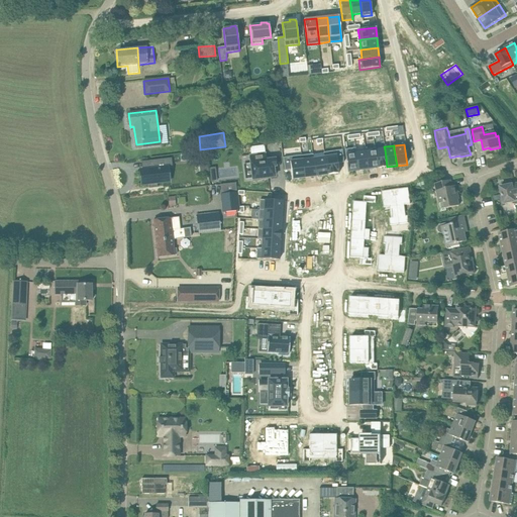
[(345,149),(345,152),(345,154),(348,172),(358,171),(355,153),(355,150),(355,148),(345,149)]
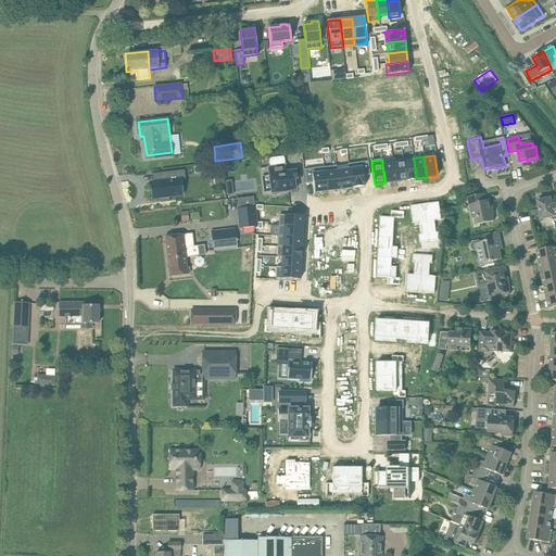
[(403,160),(392,161),(393,163),(395,182),(406,180),(403,162),(403,160)]
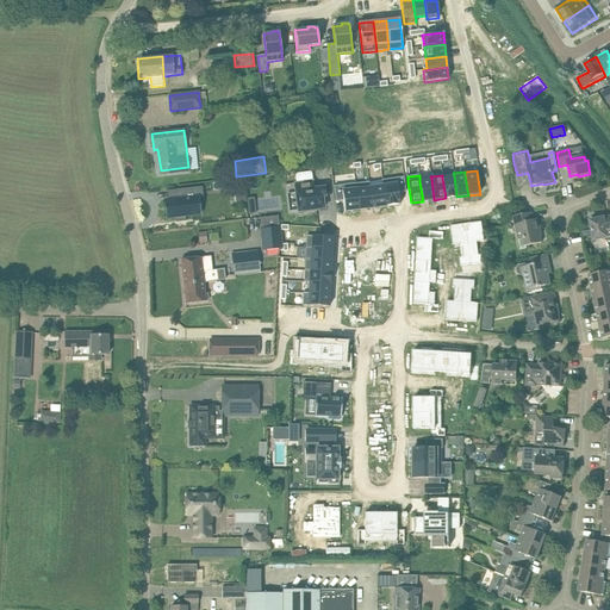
[(396,178),(383,180),(383,186),(386,206),(400,204),(398,193),(405,192),(404,176),(396,178)]
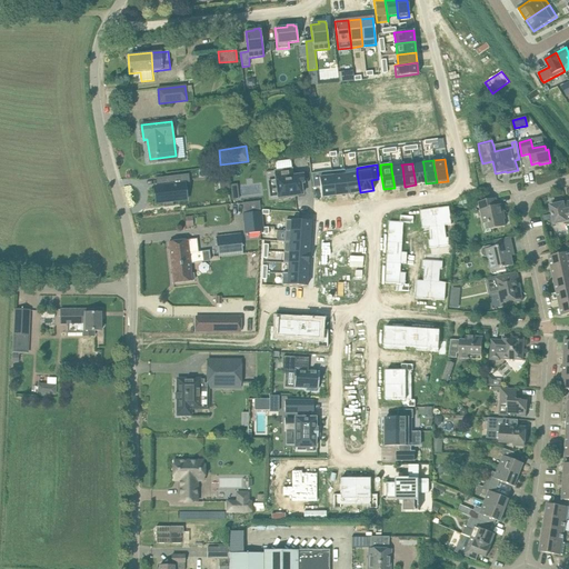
[(401,165),(391,166),(391,169),(395,188),(405,187),(402,167),(401,165)]
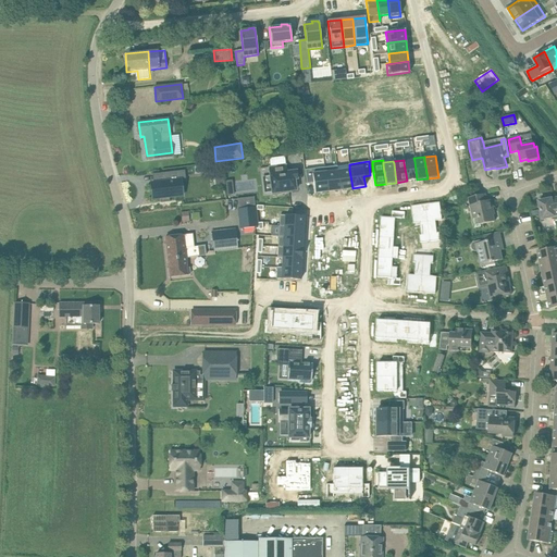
[(415,161),(404,162),(407,181),(417,180),(415,161)]
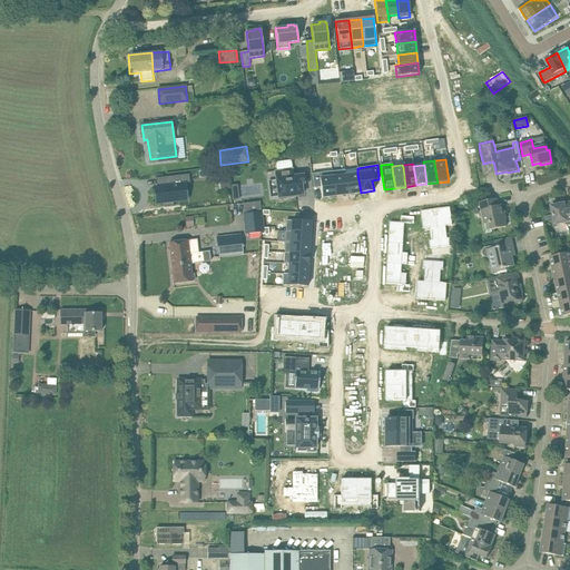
[(292,168),(275,170),(276,178),(278,199),(296,197),(295,196),(303,195),(302,184),(304,184),(303,175),(293,176),(292,168)]
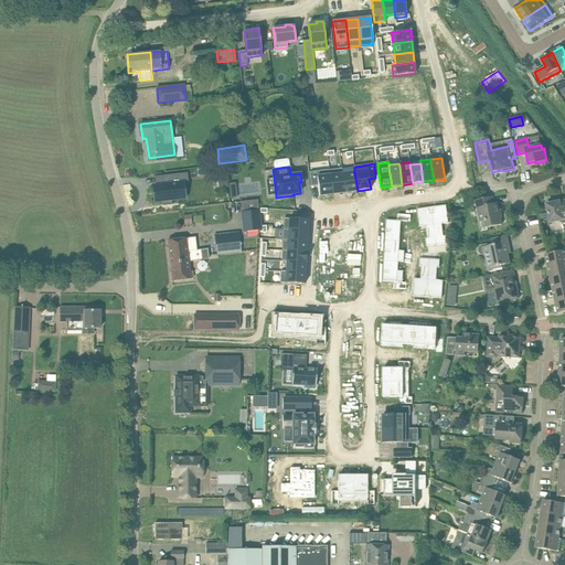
[(342,168),(329,170),(330,176),(332,194),(344,193),(342,173),(342,168)]
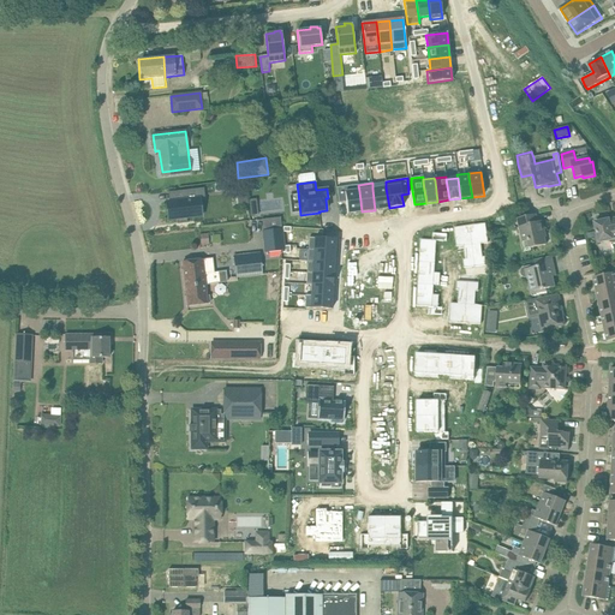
[(341,187),(336,187),(339,203),(346,202),(347,214),(362,212),(359,191),(358,185),(345,186),(341,187)]
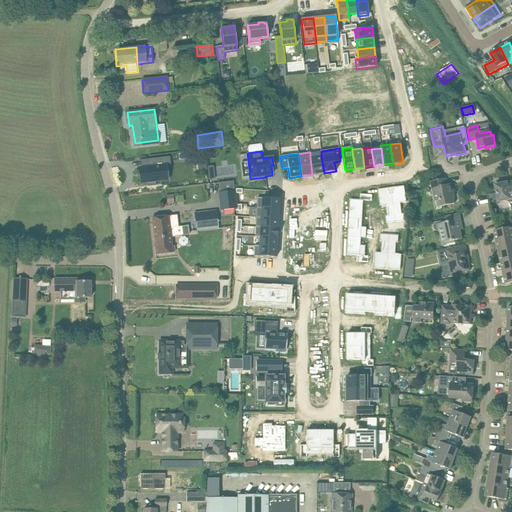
[(321,156),(310,157),(312,175),(324,173),(321,156)]
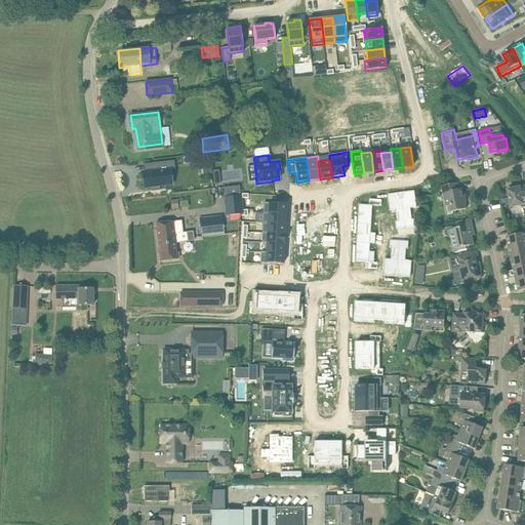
[(145,172),(143,172),(145,188),(151,187),(152,191),(160,190),(160,186),(165,186),(165,185),(164,185),(164,184),(163,175),(166,174),(170,174),(169,169),(170,169),(175,168),(174,161),(153,163),(154,171),(145,172)]
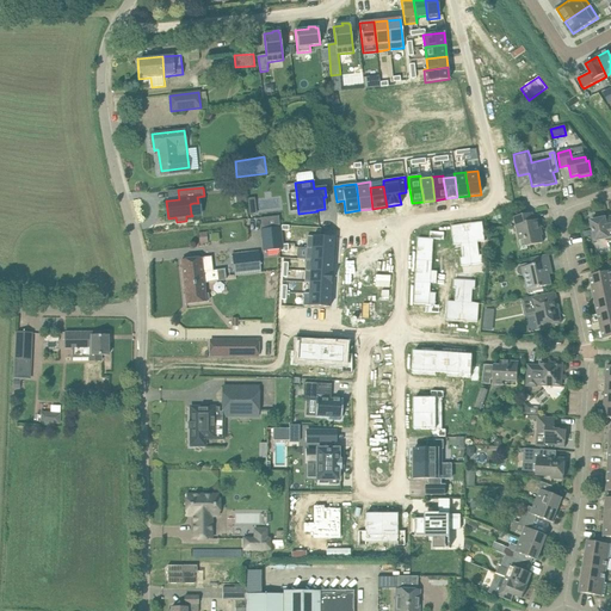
[(539,220),(534,221),(532,213),(513,217),(519,241),(524,240),(526,247),(530,246),(543,244),(541,235),(542,235),(539,220)]
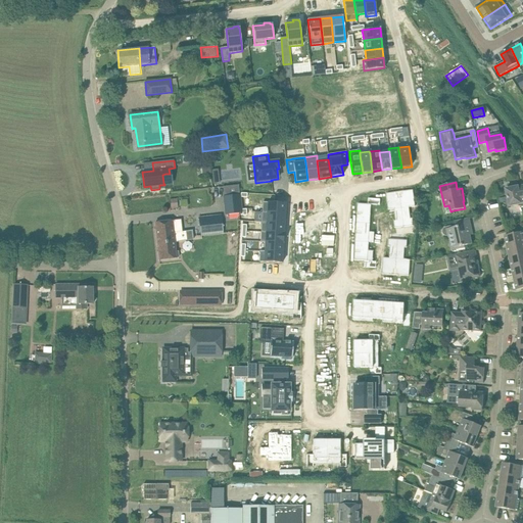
[(522,185),(518,187),(506,189),(510,206),(522,203),(522,185)]
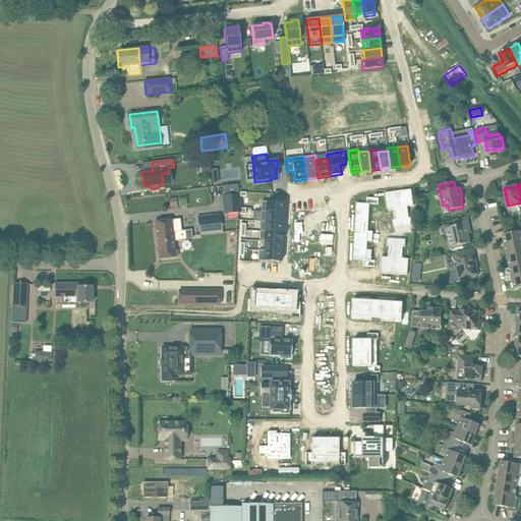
[(412,189),(398,191),(403,231),(409,230),(409,226),(412,225),(411,218),(409,218),(408,207),(414,207),(412,189)]
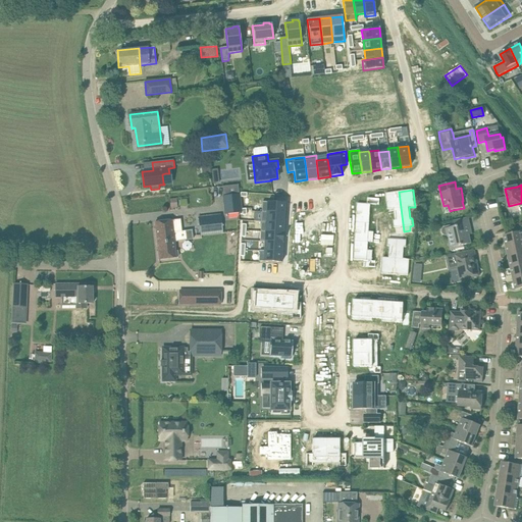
[(399,192),(385,193),(387,210),(394,209),(395,220),(393,220),(394,228),(398,227),(398,231),(404,231),(399,192)]
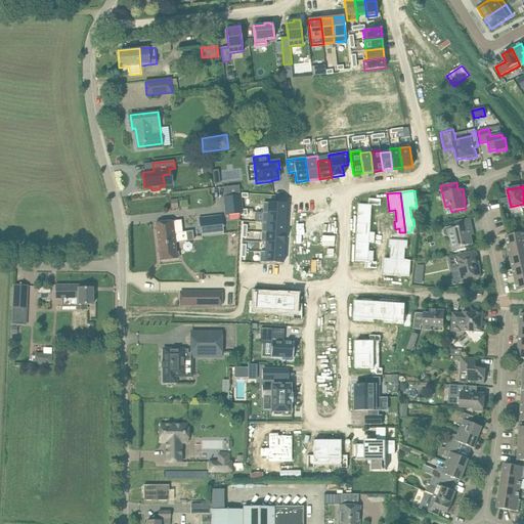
[(241,194),(224,197),(226,215),(241,214),(243,213),(241,194)]
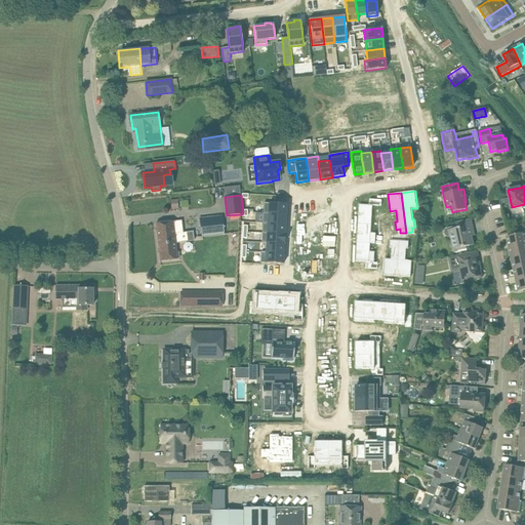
[(359,204),(358,224),(372,225),(373,205),(381,206),(382,199),(369,199),(369,205),(359,204)]
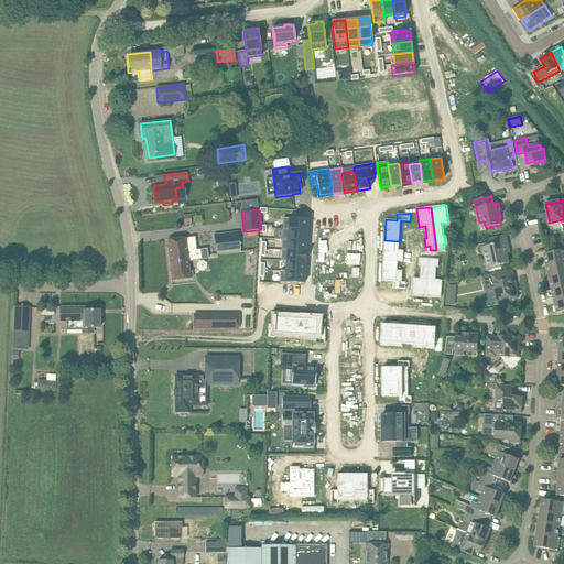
[(283,218),(282,229),(307,230),(308,219),(296,218),(289,218),(283,218)]
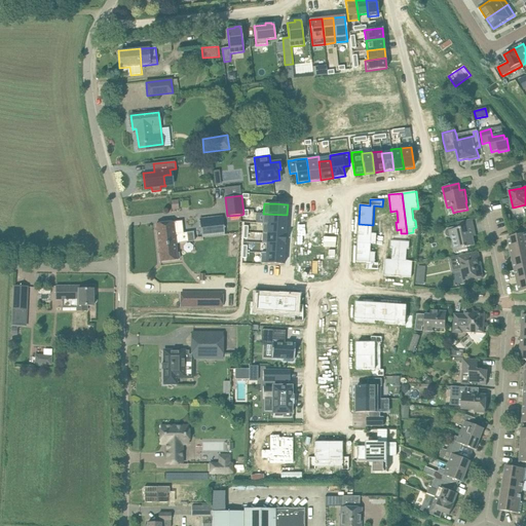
[(263,214),(263,223),(286,225),(287,215),(263,214)]
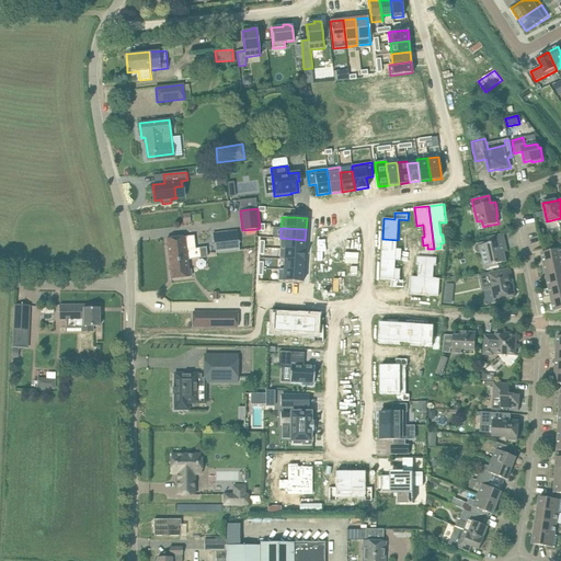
[(238,230),(213,233),(215,253),(240,251),(238,230)]
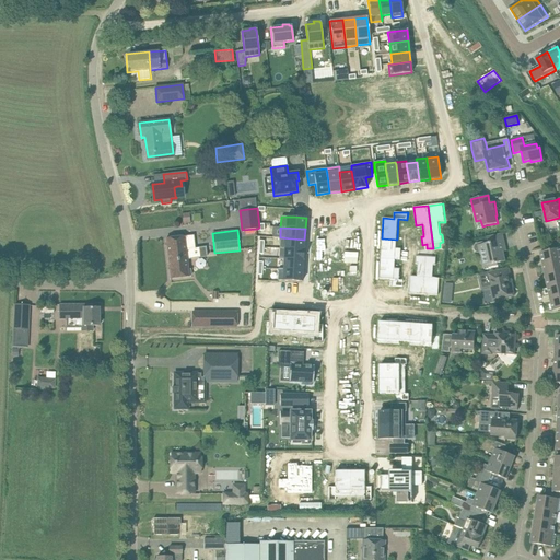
[(474,247),(474,249),(475,251),(477,252),(478,253),(480,253),(483,268),(485,268),(485,270),(498,267),(497,264),(505,261),(503,252),(502,246),(505,246),(502,234),(491,236),(487,237),(488,243),(486,244),(483,242),(477,243),(476,244),(475,245),(474,247)]
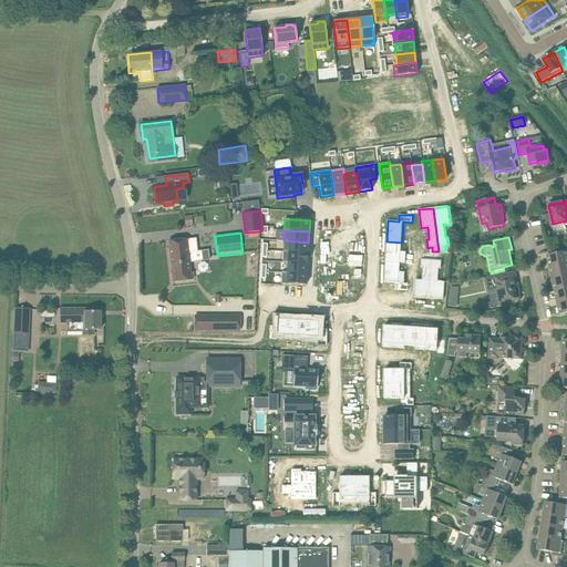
[(168,241),(171,261),(209,257),(208,250),(197,251),(196,239),(168,241)]
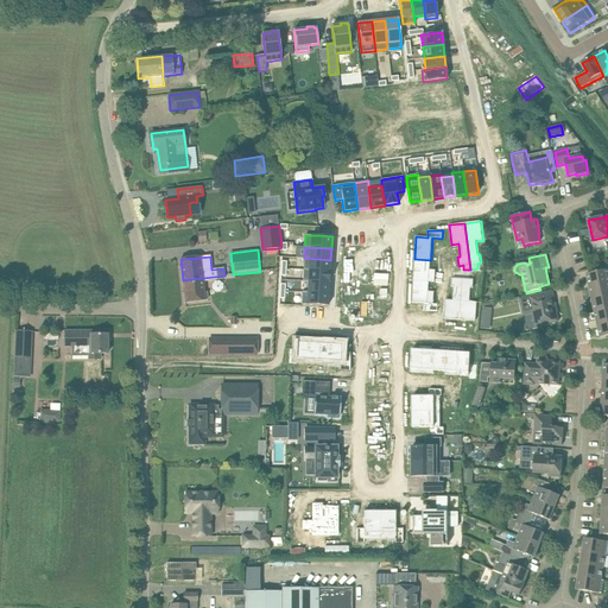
[(304,258),(303,270),(330,271),(330,260),(304,258)]
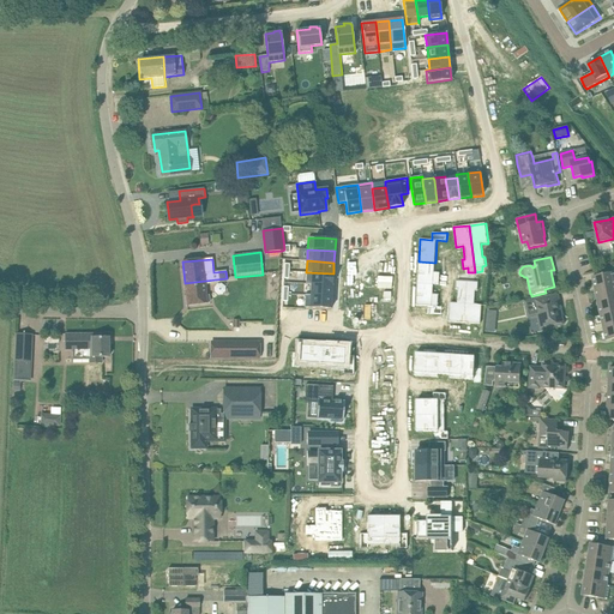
[(419,262),(417,283),(434,284),(435,263),(419,262)]
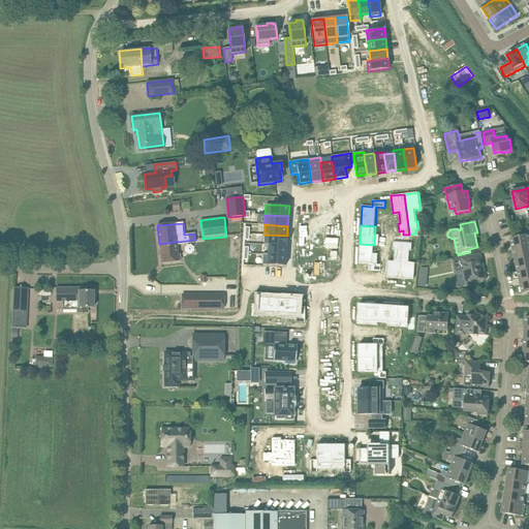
[(512,250),(528,246),(528,234),(510,239),(512,250)]
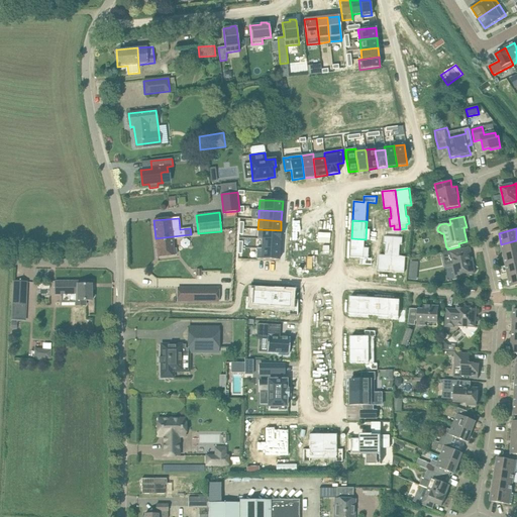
[(257,229),(257,238),(263,239),(280,240),(281,230),(257,229)]
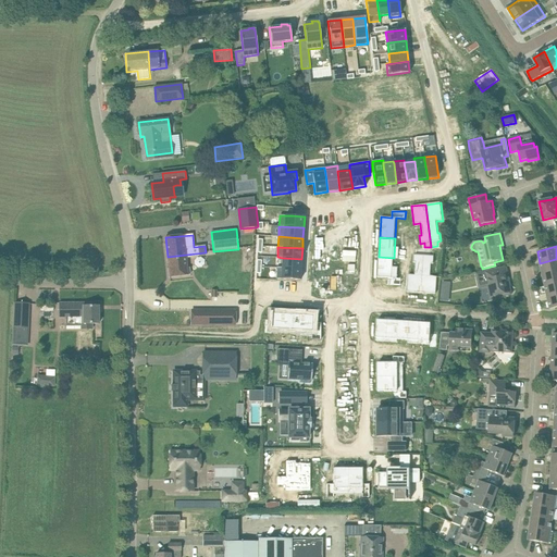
[(408,274),(407,293),(421,294),(424,251),(418,250),(418,255),(413,255),(413,263),(416,263),(415,275),(408,274)]
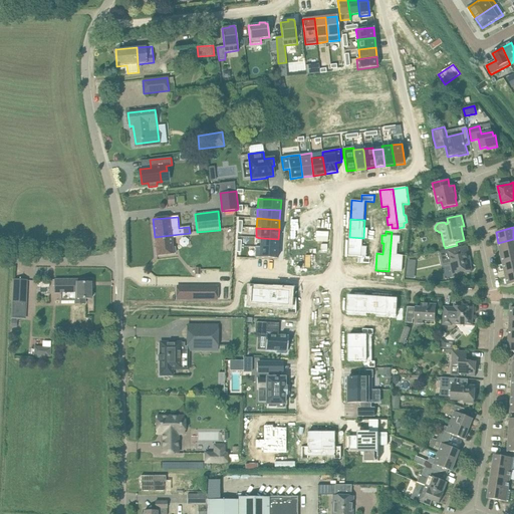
[(392,232),(389,271),(403,272),(404,255),(398,254),(399,244),(401,244),(401,236),(398,236),(398,232),(392,232)]
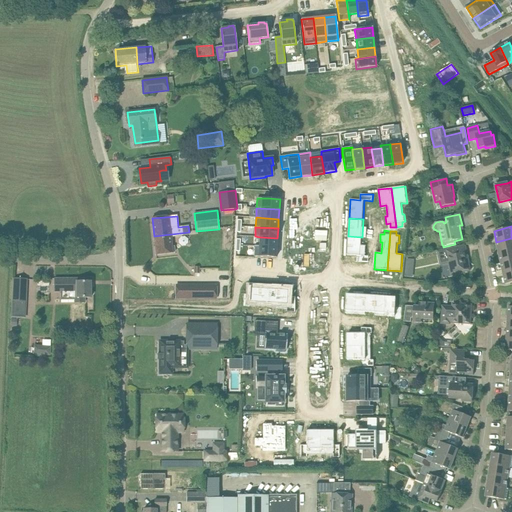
[(189,235),(189,232),(154,236),(156,254),(173,252),(175,252),(174,246),(172,246),(171,237),(189,235)]
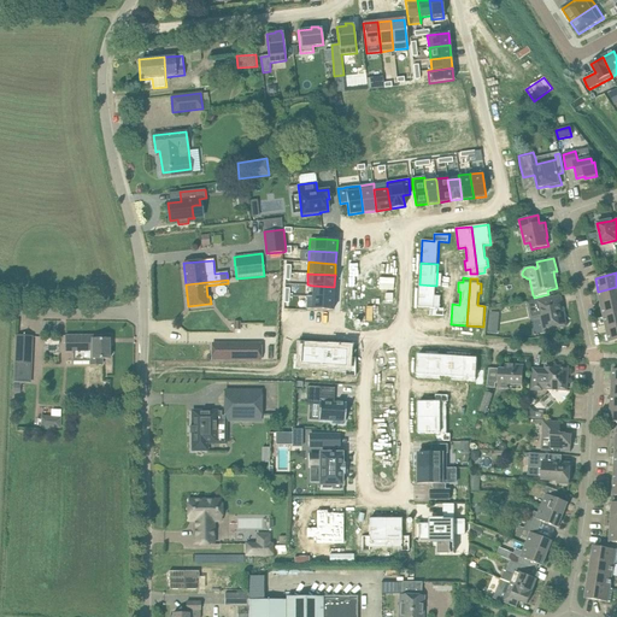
[(419,285),(417,307),(429,309),(429,316),(445,317),(445,309),(434,309),(436,286),(419,285)]
